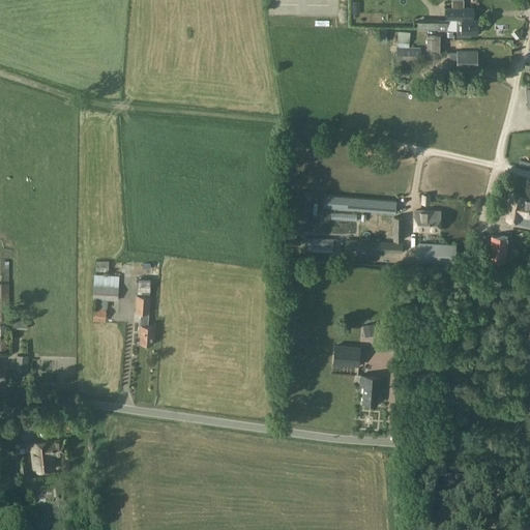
[(526,0),(522,0),(520,1),(522,9),(528,8),(526,0)]
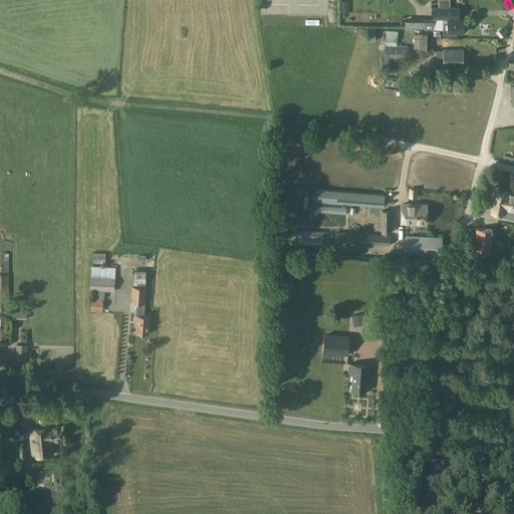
[(440,8),(434,8),(434,19),(444,19),(459,19),(459,8),(456,8),(454,7),(452,7),(450,8),(446,8),(446,3),(445,1),(442,1),(440,3),(440,8)]
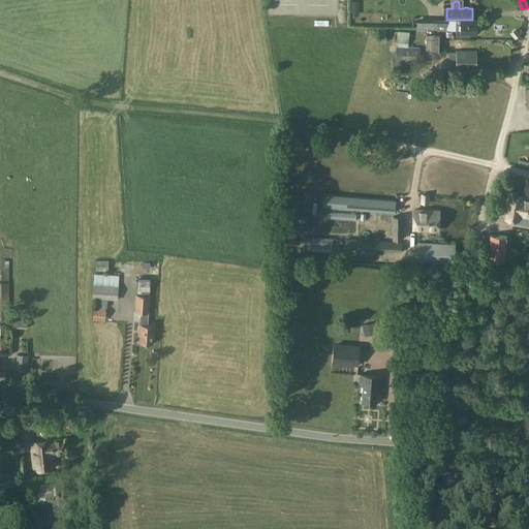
[(472,20),(457,20),(457,23),(457,35),(457,36),(458,36),(469,36),(469,33),(476,34),(476,32),(478,32),(480,30),(480,28),(479,26),(476,25),(476,20),(472,20)]
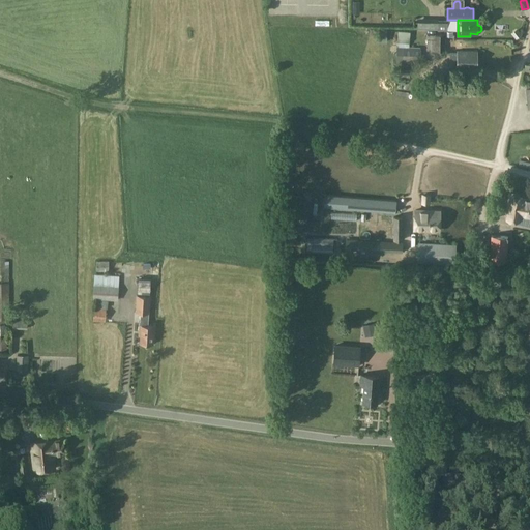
[(447,21),(442,21),(436,21),(436,30),(447,30),(447,21)]
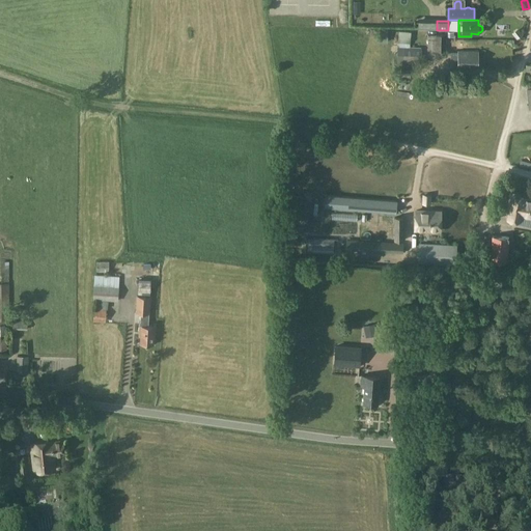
[(518,29),(511,33),(516,39),(523,35),(518,29)]
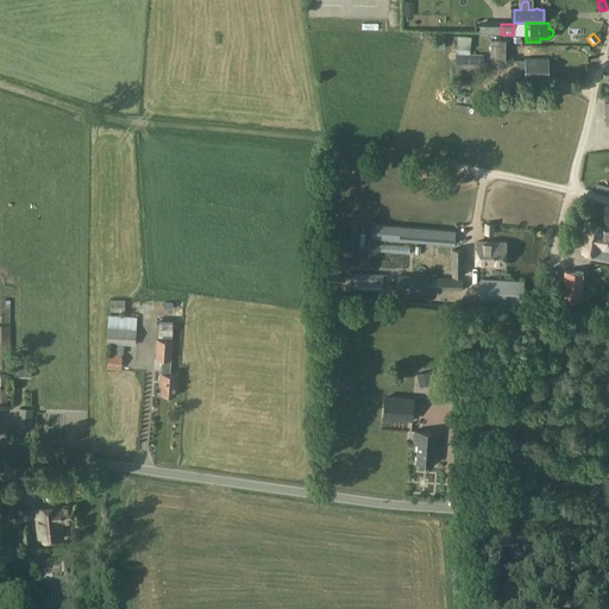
[(457,36),(457,49),(470,49),(471,37),(457,36)]
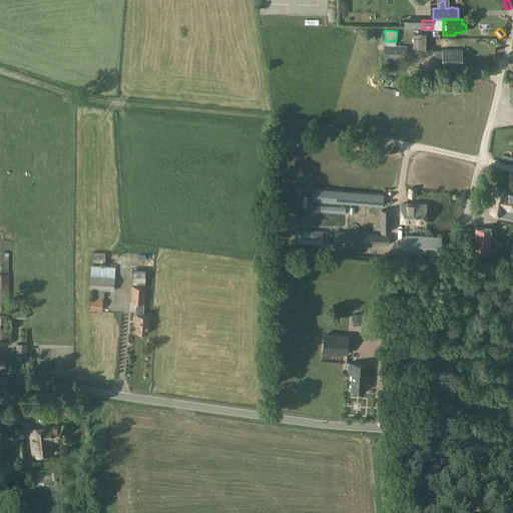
[(430,34),(426,34),(413,33),(413,49),(430,50),(430,34)]
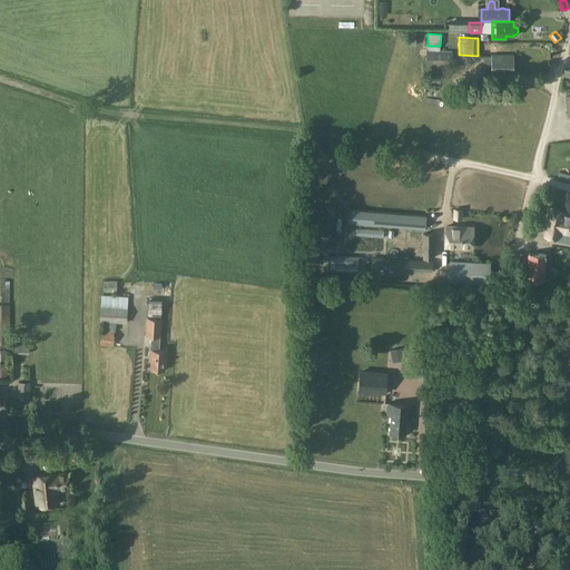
[(452,51),(426,51),(425,67),(452,68),(452,51)]
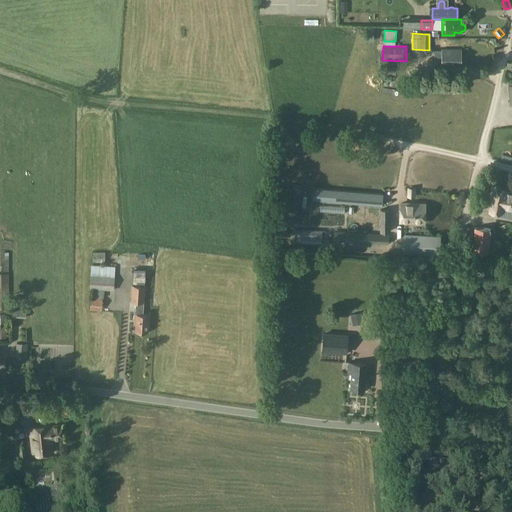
[(460,51),(442,51),(434,51),(434,62),(442,62),(442,66),(460,66),(460,51)]
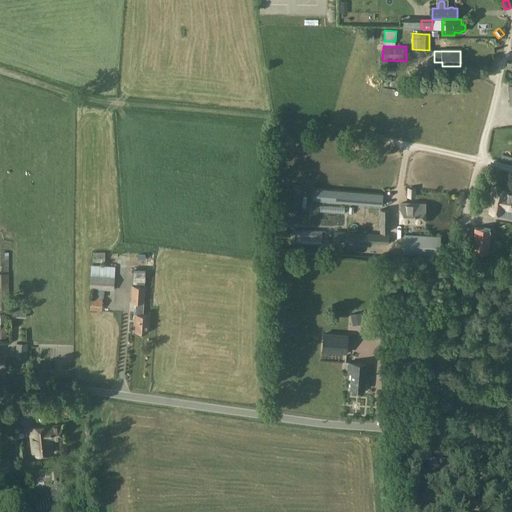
[(387,63),(386,72),(395,73),(396,63),(387,63)]
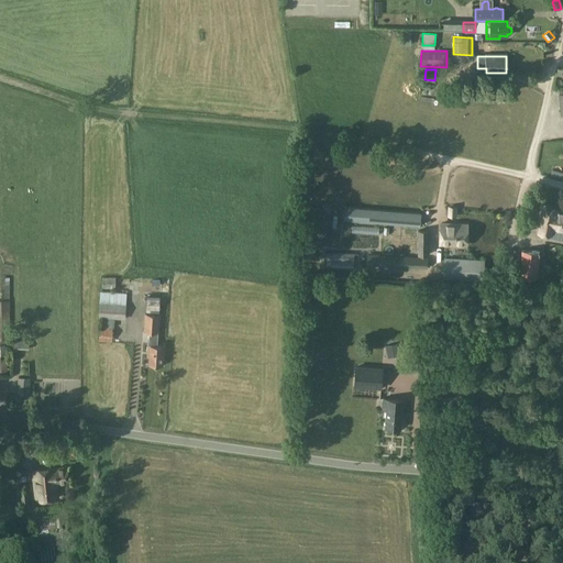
[(344,220),(400,224),(409,224),(418,225),(419,225),(420,214),(345,208),(344,220)]
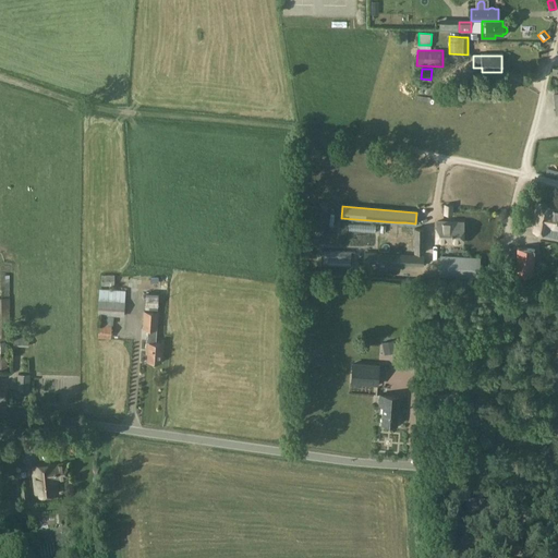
[(549,209),(537,207),(534,230),(544,232),(545,226),(546,226),(549,209)]
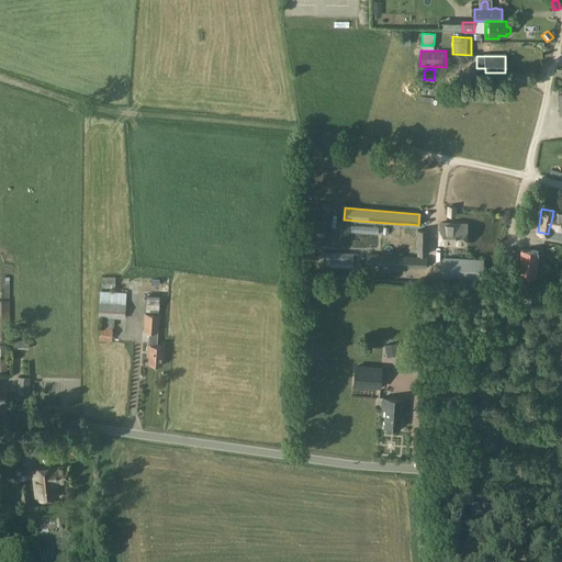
[(561,212),(553,211),(550,227),(561,229),(561,212)]
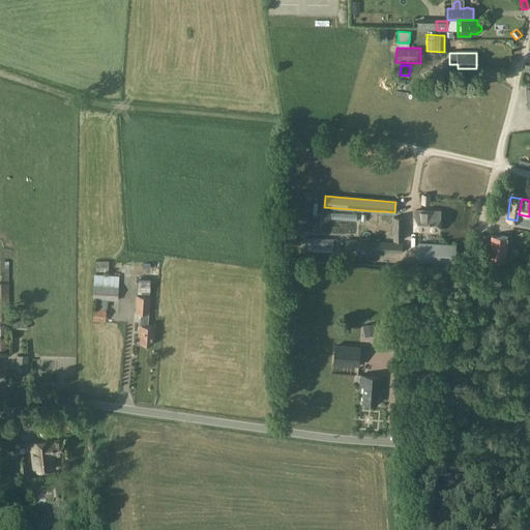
[(439,211),(415,210),(414,230),(439,231),(439,211)]
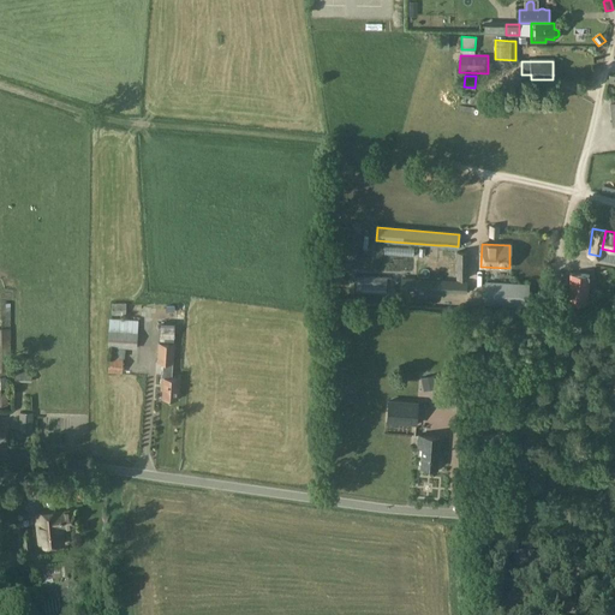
[(467,279),(467,252),(457,251),(455,279),(467,279)]
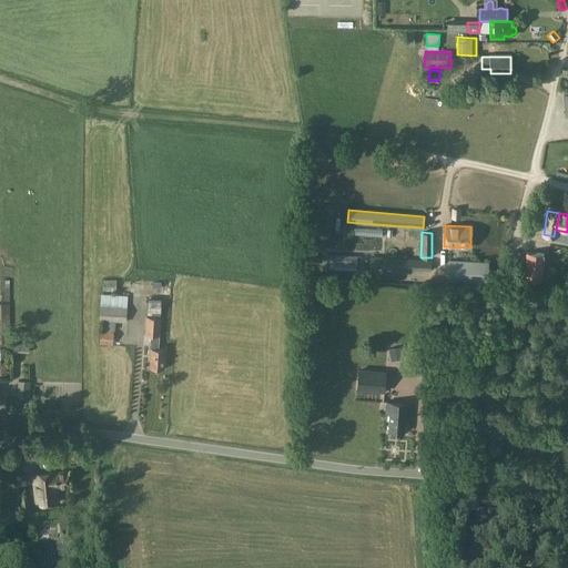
[(526,253),(525,280),(543,281),(544,254),(526,253)]
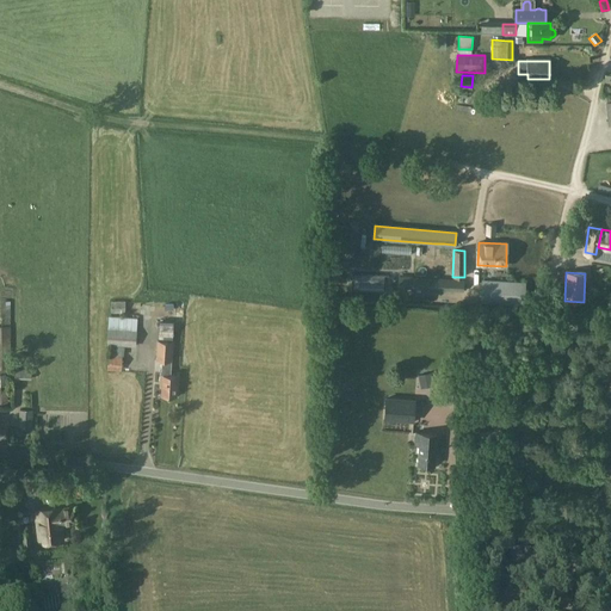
[(408,277),(400,276),(400,277),(399,289),(405,289),(463,291),(463,279),(408,277)]
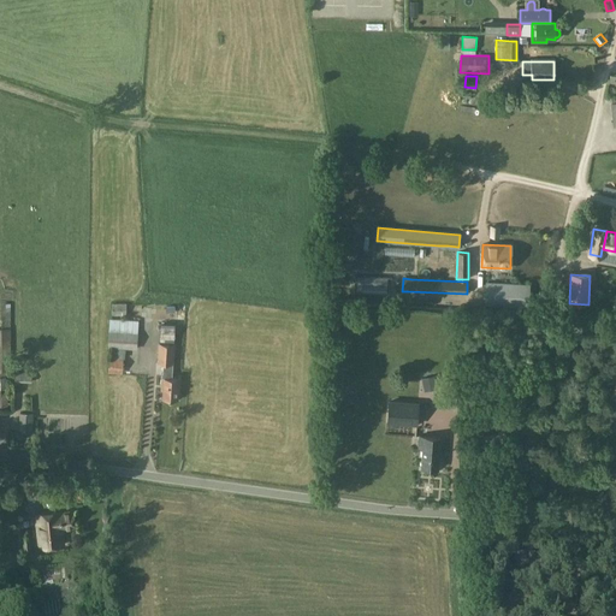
[(485,282),(484,306),(528,308),(529,284),(485,282)]
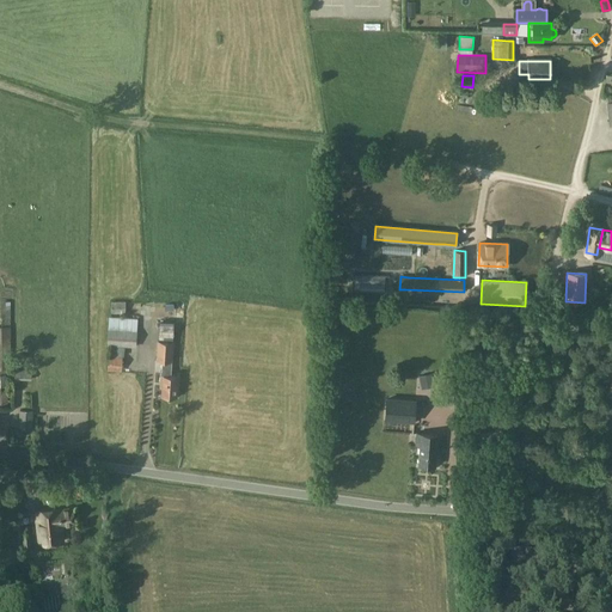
[(111,303),(111,313),(126,314),(126,303),(111,303)]
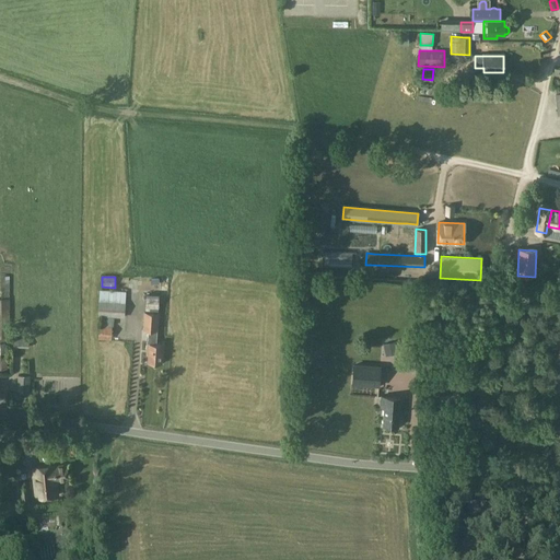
[(0,341),(10,342),(10,299),(0,299),(0,341)]
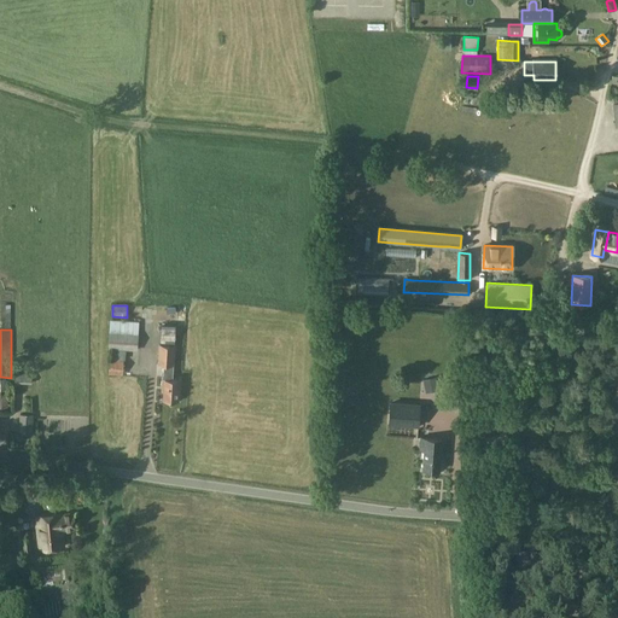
[(138,334),(109,332),(108,349),(138,351),(138,334)]
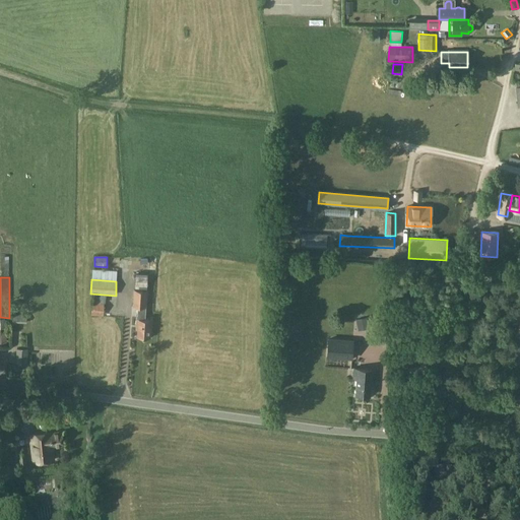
[(151,320),(145,320),(145,308),(146,308),(147,291),(133,290),(133,307),(138,308),(136,326),(138,326),(137,337),(149,338),(151,320)]
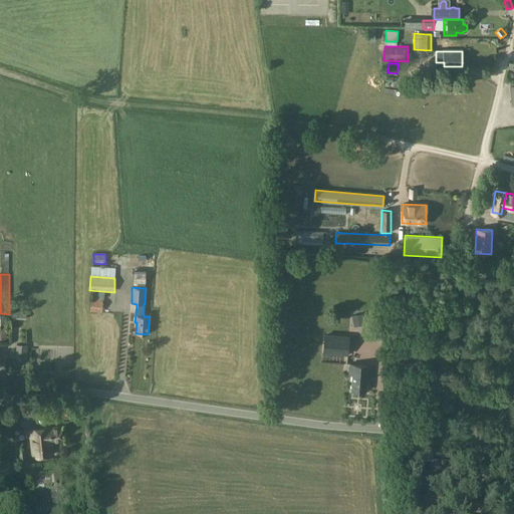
[(90,311),(101,312),(102,300),(90,299),(90,311)]
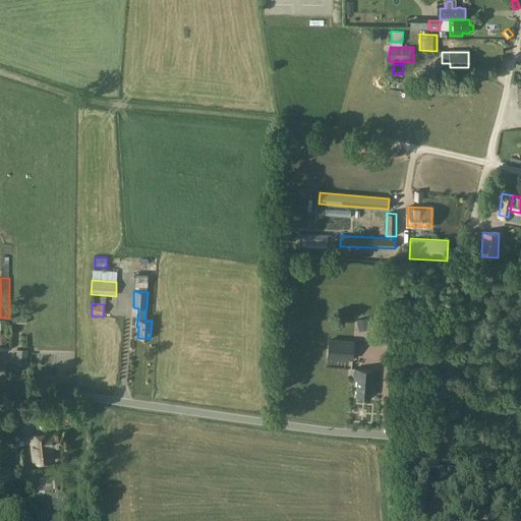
[(12,324),(26,324),(26,314),(12,314),(12,324)]
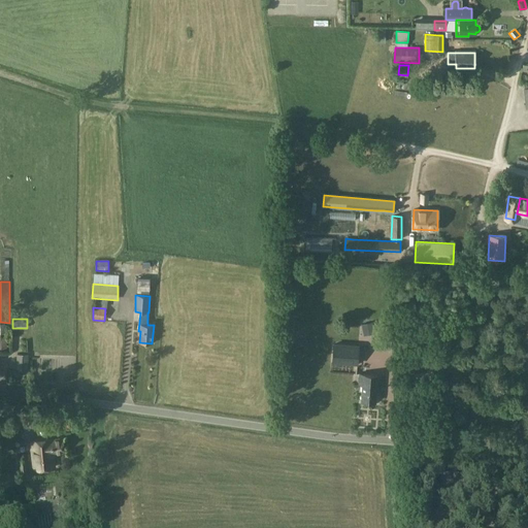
[(372,322),(361,324),(363,335),(374,333),(372,322)]
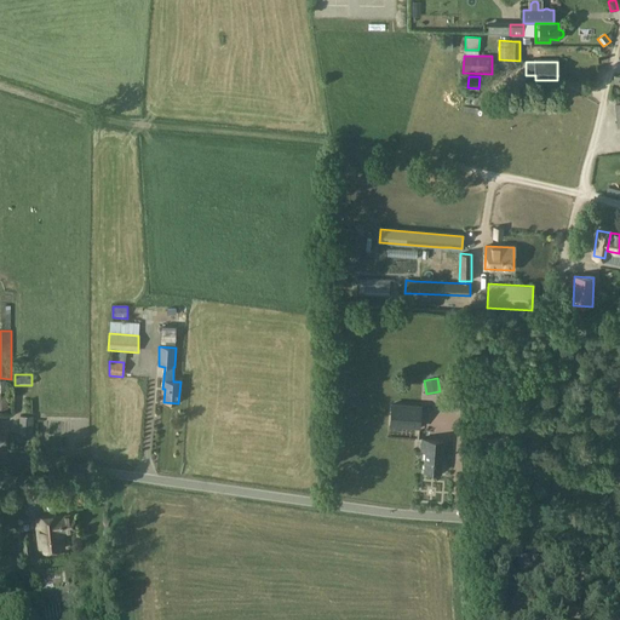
[(422,406),(391,403),(389,426),(420,429),(422,406)]
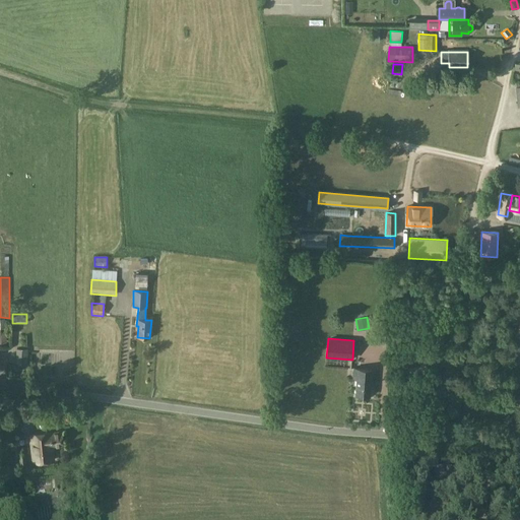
[(16,348),(16,366),(27,366),(27,348),(16,348)]
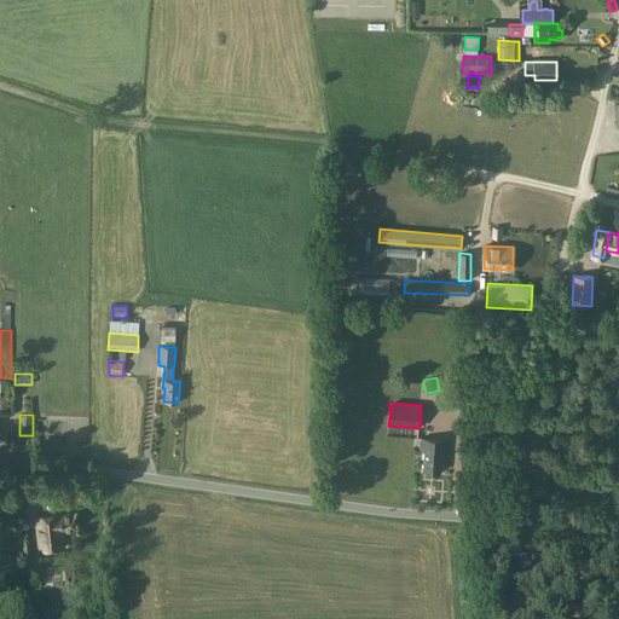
[(423,469),(439,470),(441,439),(422,437),(421,449),(426,449),(423,469)]
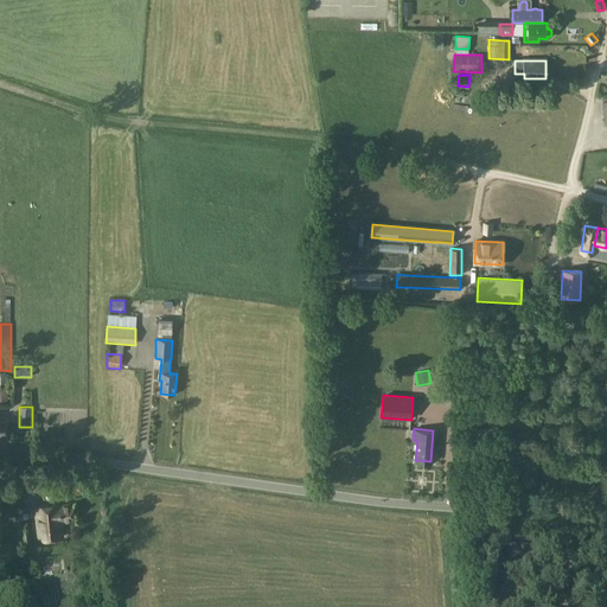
[(72,503),(59,504),(62,522),(75,521),(72,503)]
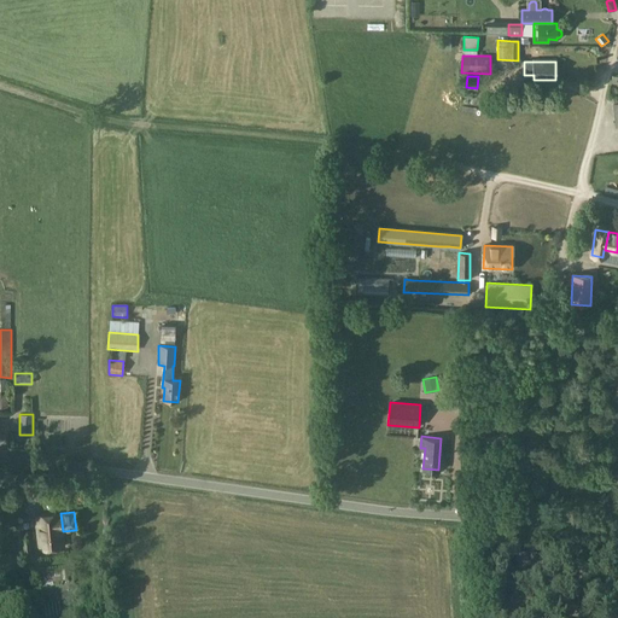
[(60,513),(35,516),(39,549),(64,547),(63,531),(60,513)]
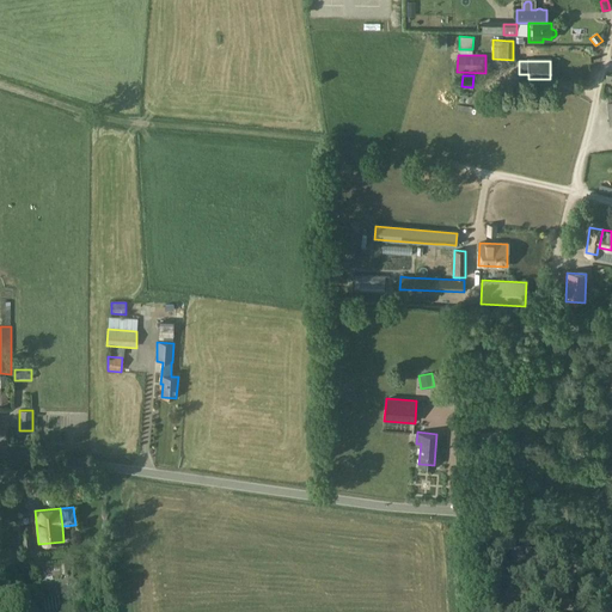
[(31,545),(30,530),(22,531),(23,546),(31,545)]
